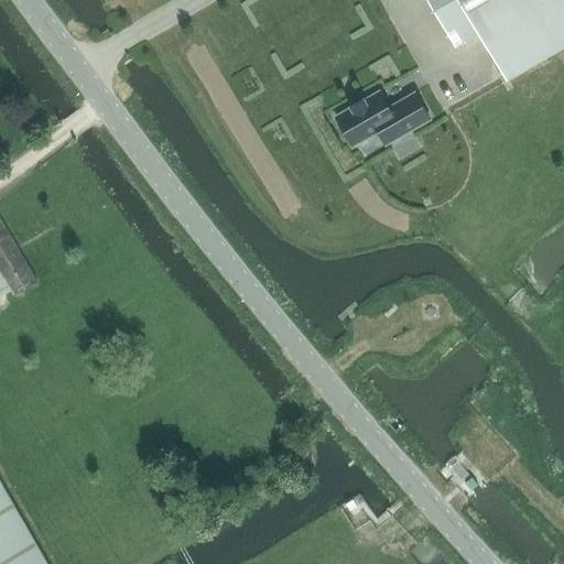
[(563,0),(436,0),(449,21),(444,24),(456,45),(480,32),(506,75),(563,40),(563,0)]
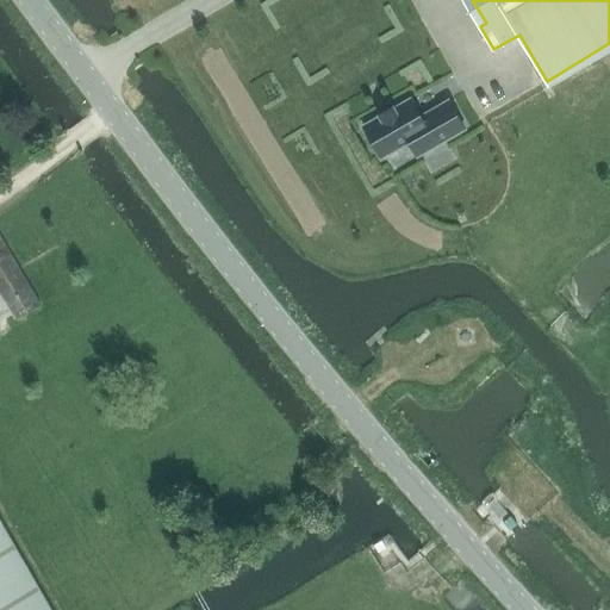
[(380,117),(363,126),(381,159),(409,142),(417,156),(465,130),(449,101),(422,117),(411,99),(394,109),(393,107),(391,107),(392,109),(381,114),(381,113),(379,114),(380,117)]
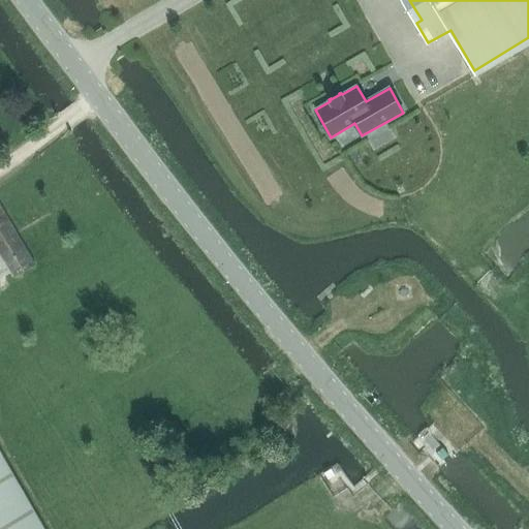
[(0,277),(10,272),(14,277),(36,263),(0,201),(0,277)]
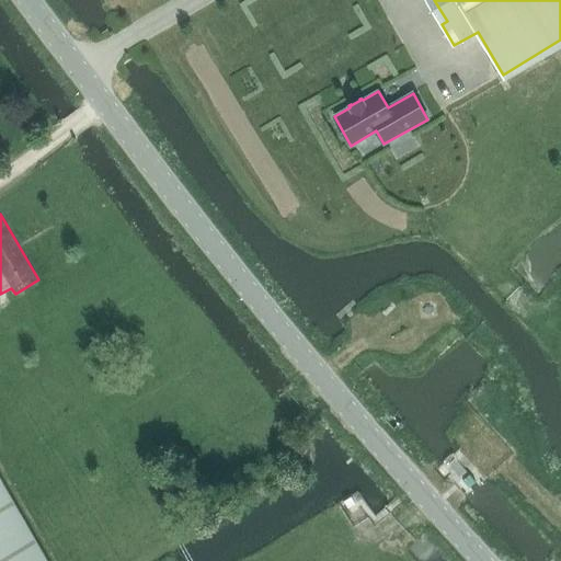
[(47,560),(0,478),(0,560),(47,560)]
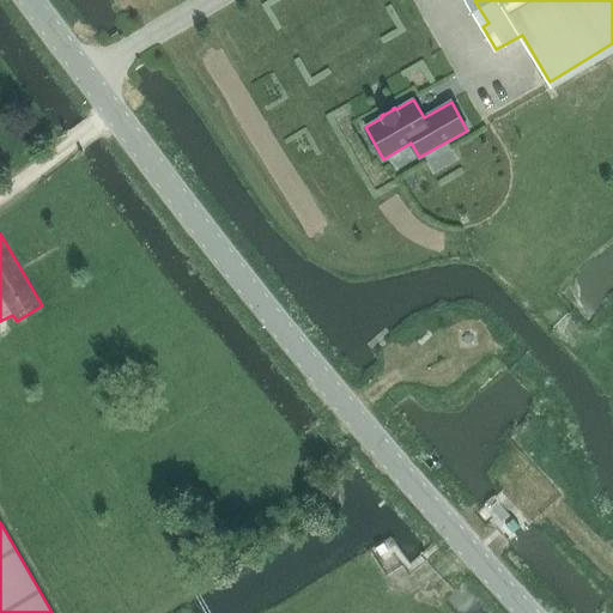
[(376,548),(380,556),(388,550),(384,544),(376,548)]
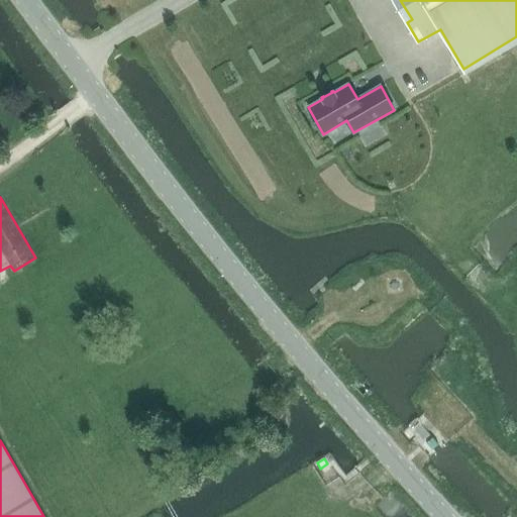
All buildings are outlined.
